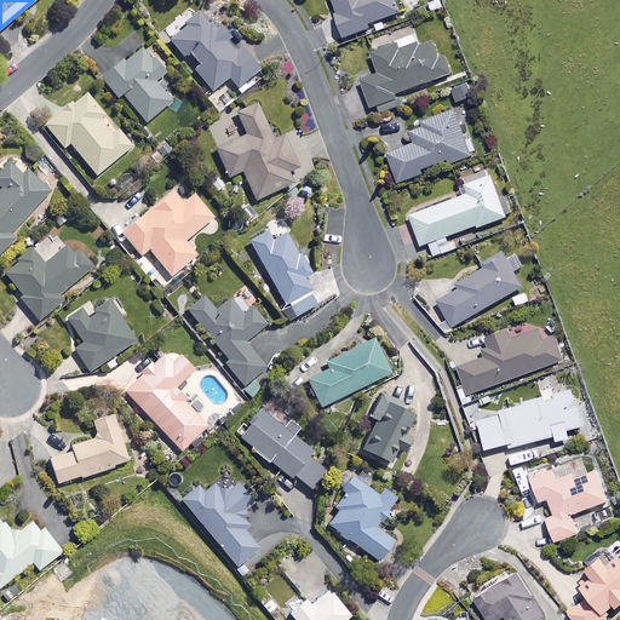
[(329,0),(338,19),(334,21),(340,39),(367,28),(366,26),(399,12),(394,0),(329,0)]
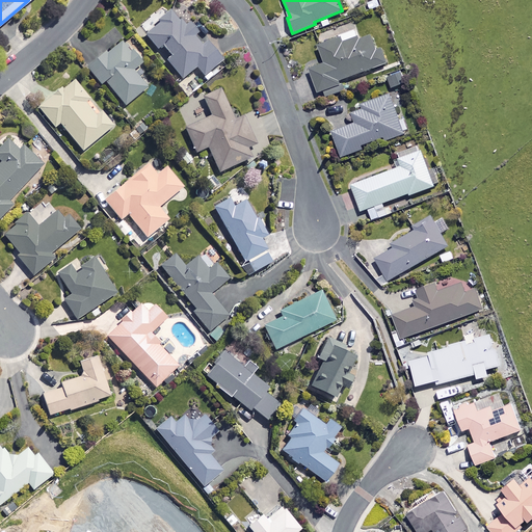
[(376,0),(369,0),(364,2),(368,14),(380,8),(376,0)]
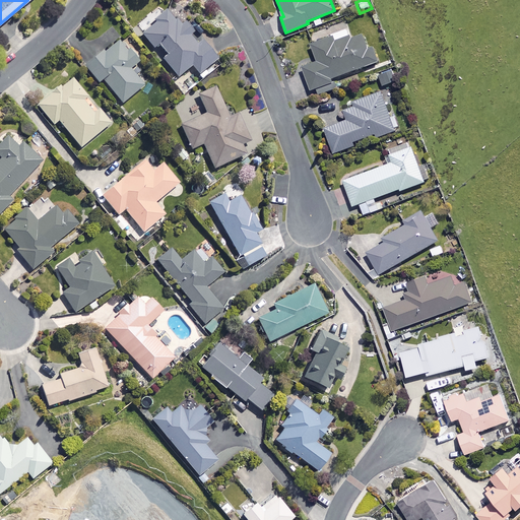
[(148,14),(138,23),(142,28),(139,31),(153,48),(157,45),(166,55),(161,58),(177,76),(190,65),(197,73),(214,59),(177,13),(172,17),(165,9),(152,19),(148,14)]
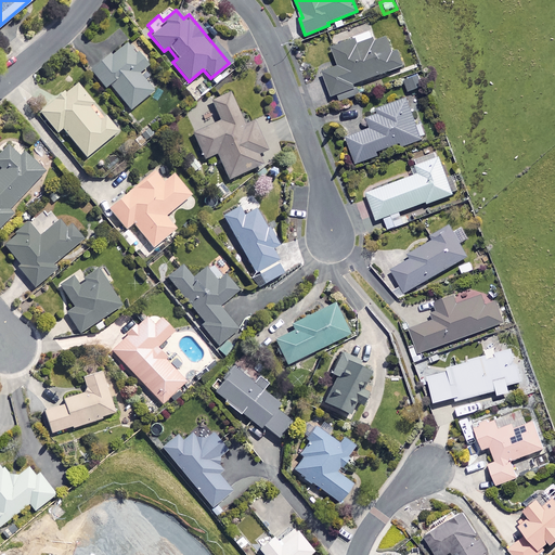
[(387,46),(383,36),(373,39),(370,33),(330,48),(337,66),(321,73),(330,98),(336,94),(339,101),(359,93),(355,84),(401,66),(392,43),(387,46)]
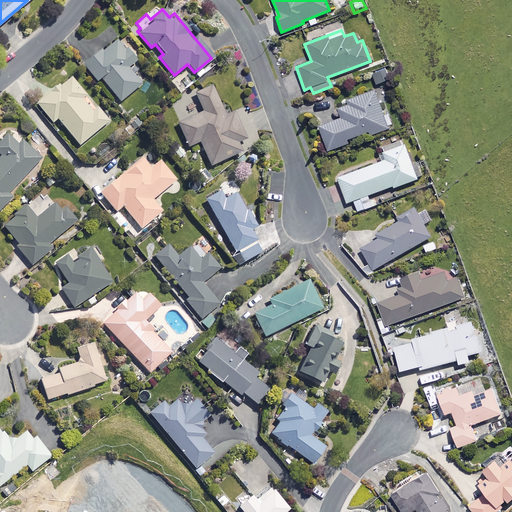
[(135,60),(116,38),(101,51),(99,49),(82,63),(96,80),(99,78),(119,101),(140,83),(126,67),(135,60)]
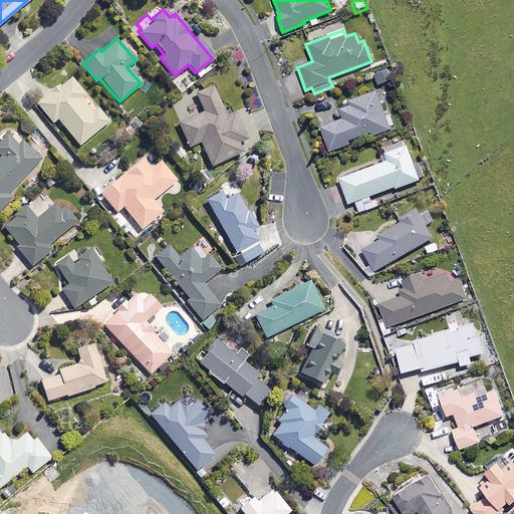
[(384,69),(372,74),(377,85),(390,80),(384,69)]
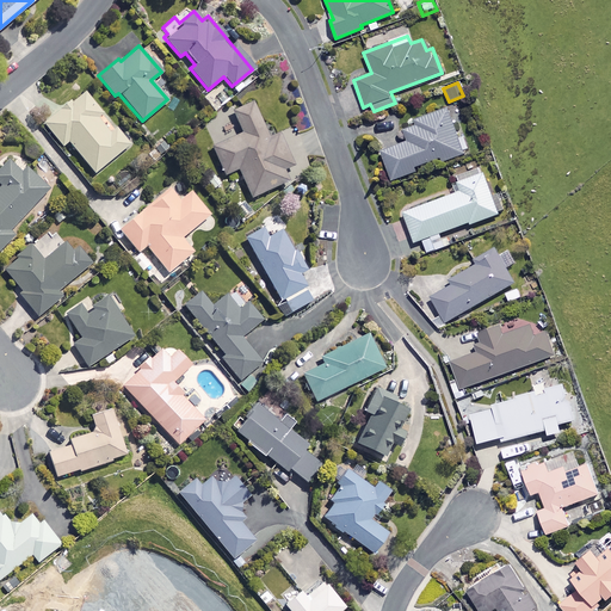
[(102,113),(81,90),(42,123),(62,146),(67,141),(93,173),(128,144),(111,124),(105,129),(96,118),(102,113)]
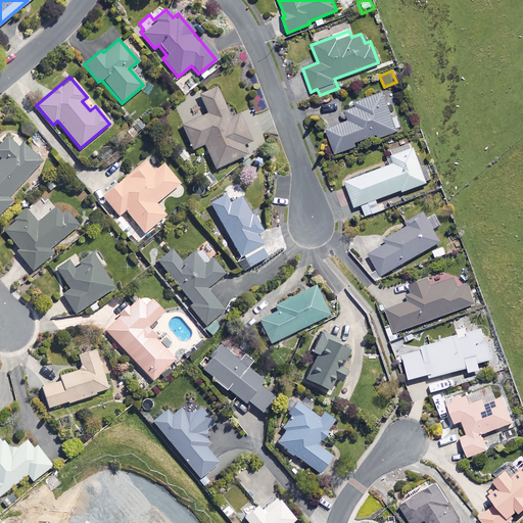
[(228,117),(215,88),(197,95),(205,113),(180,126),(191,150),(202,144),(214,170),(245,154),(241,145),(249,141),(237,113),(228,117)]
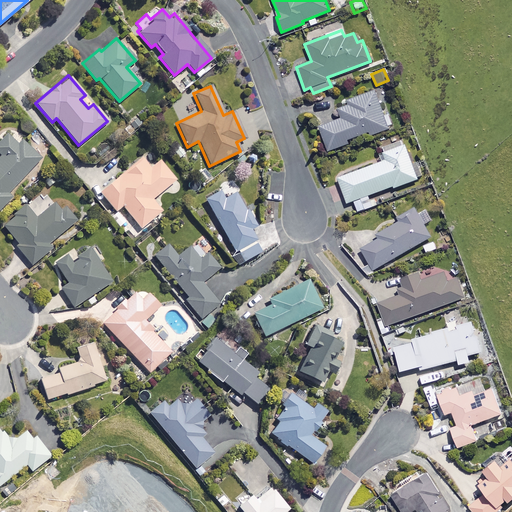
[(387,129),(374,91),(345,100),(347,105),(337,109),(340,119),(319,126),(327,150),(346,144),(345,140),(369,132),(370,135),(387,129)]
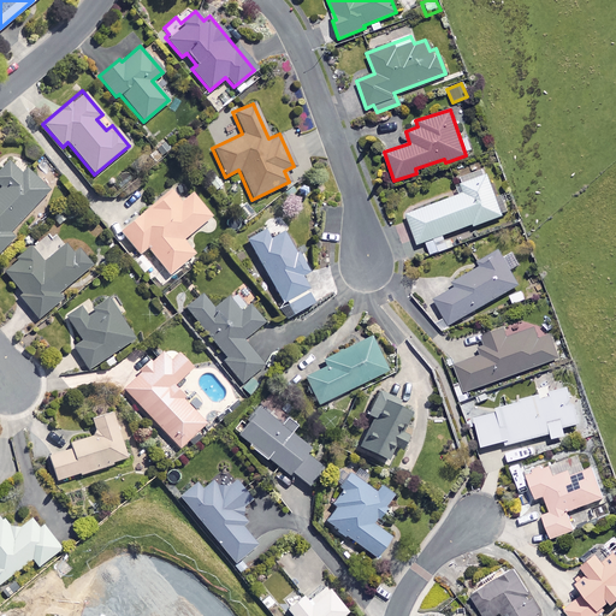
[(47,190),(10,157),(0,166),(0,250),(13,237),(9,232),(47,190)]
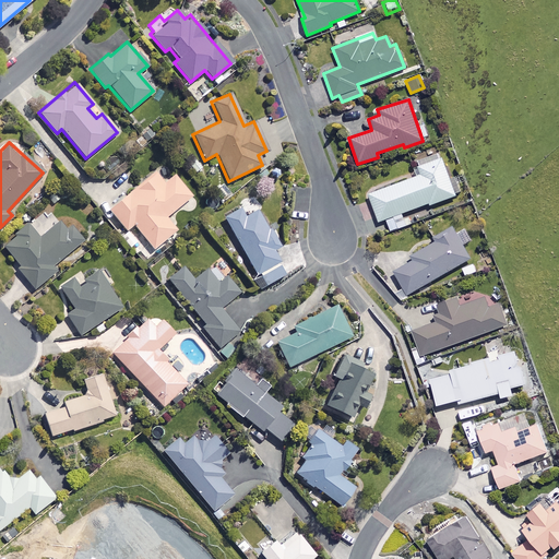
[(378,223),(385,219),(390,233),(409,226),(404,212),(429,203),(430,205),(454,197),(441,158),(415,167),(418,176),(368,194),(378,223)]
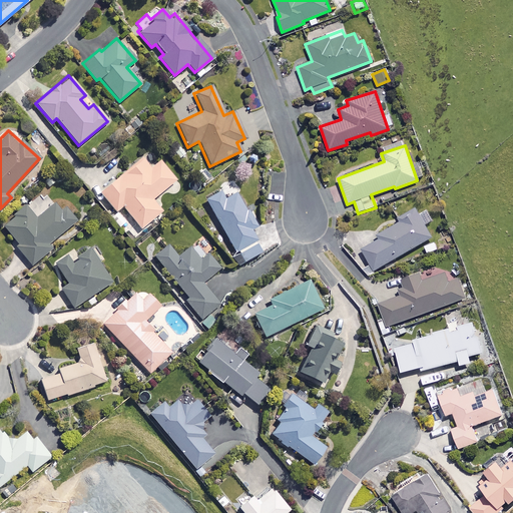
[(149,167),(140,157),(99,192),(114,211),(121,205),(140,228),(160,211),(150,199),(174,179),(158,160),(149,167)]
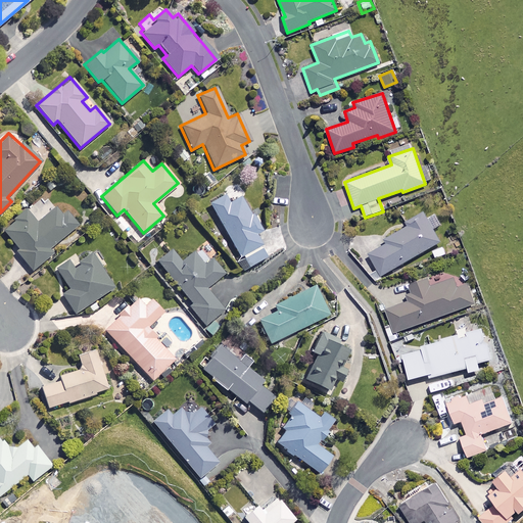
[(228,203),(223,195),(208,203),(246,268),(266,256),(253,234),(259,231),(240,196),(228,203)]
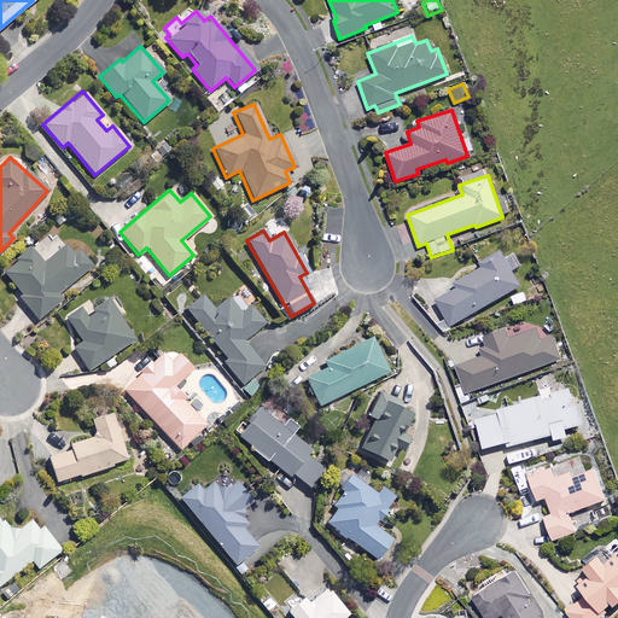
[(89,266),(69,240),(42,263),(30,249),(3,272),(22,295),(18,297),(38,320),(62,298),(57,293),(89,266)]
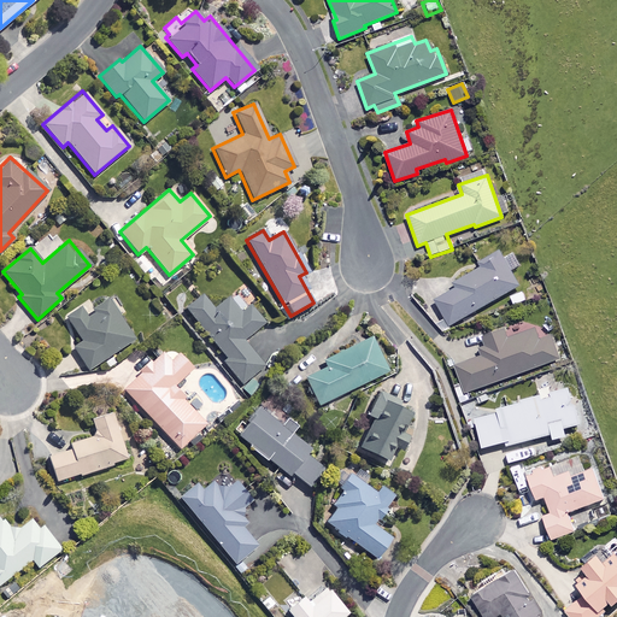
[(521,285),(501,251),(480,263),(481,265),(453,282),(456,286),(434,299),(448,325),(521,285)]
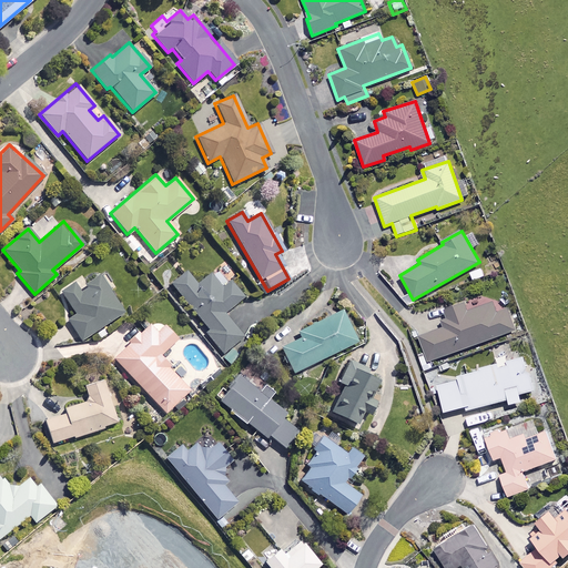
[(196,284),(185,270),(170,283),(208,330),(205,333),(222,354),(243,336),(223,312),(243,295),(231,280),(221,287),(209,273),(196,284)]
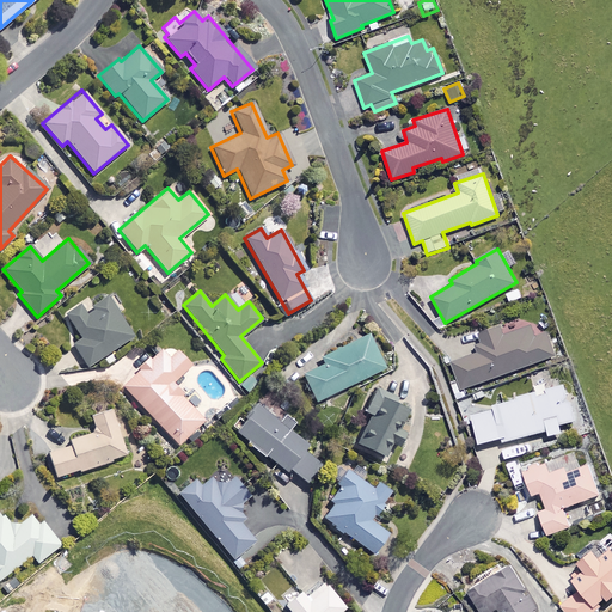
[(118,310),(109,295),(85,311),(80,304),(63,314),(80,338),(71,344),(86,367),(133,335),(116,311),(118,310)]
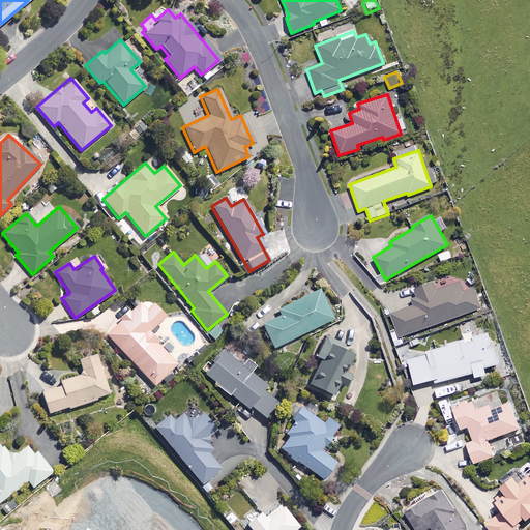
[(414,289),(416,294),(408,297),(411,306),(390,314),(399,337),(480,308),(469,275),(435,288),(433,282),(414,289)]
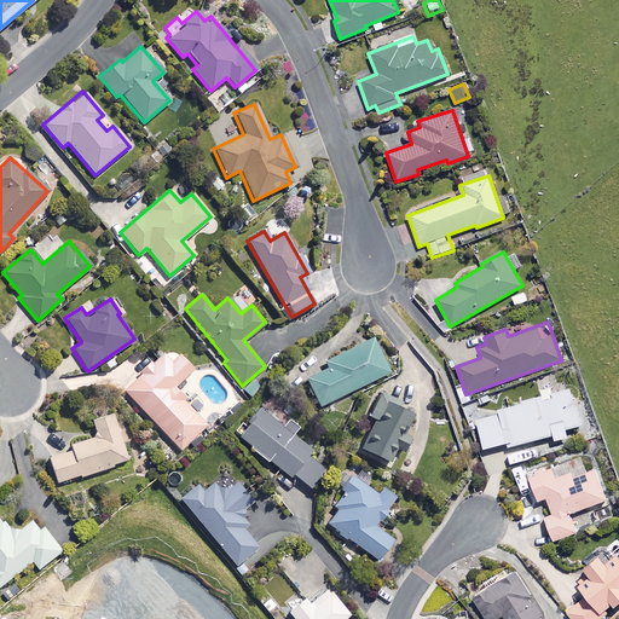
[(387,372),(370,337),(323,362),(327,368),(304,379),(318,406),(387,372)]
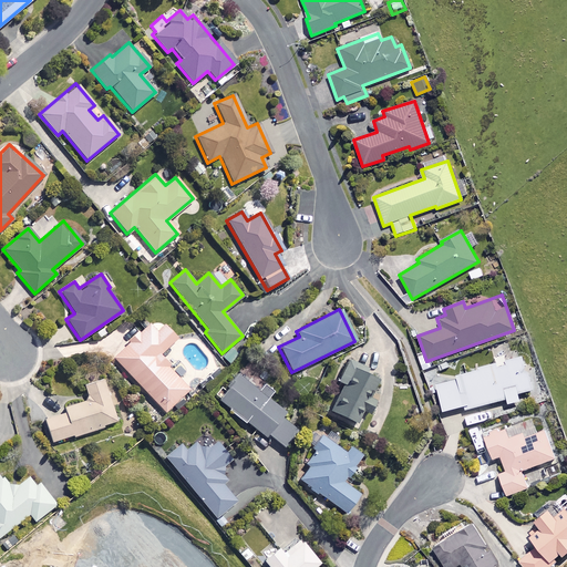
[(157,329),(150,321),(112,358),(164,412),(188,390),(156,357),(175,339),(162,325),(157,329)]
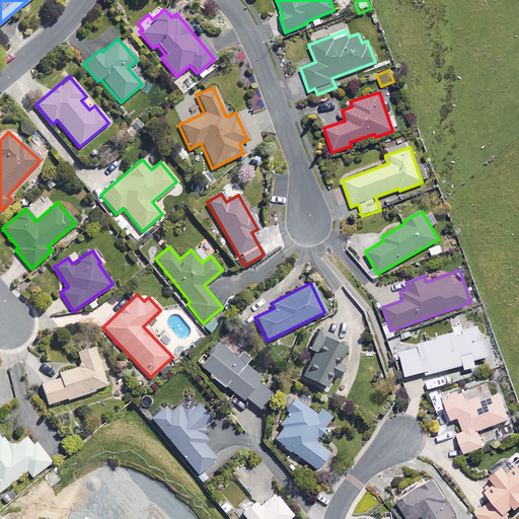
[(487,357),(477,325),(415,344),(416,348),(397,353),(404,377),(424,371),(425,375),(463,365),(464,370),(475,367),(473,361),(487,357)]
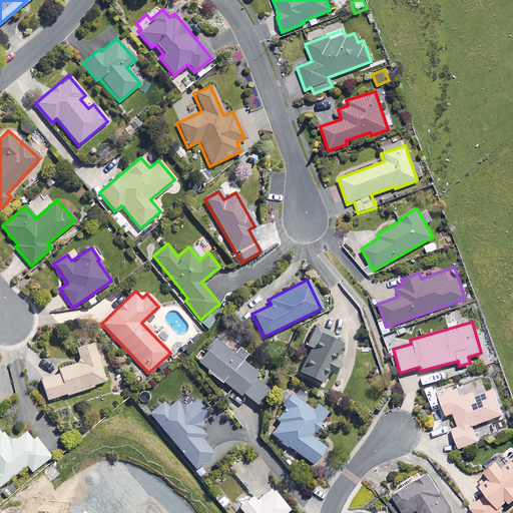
[(329,333),(312,325),(303,344),(309,346),(297,372),(322,384),(340,344),(327,338),(329,333)]
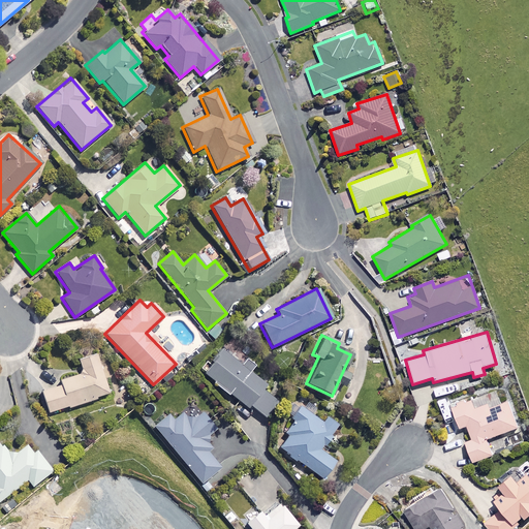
[(266,385),(249,373),(255,365),(245,358),(239,365),(219,350),(200,375),(226,395),(227,393),(247,407),(249,405),(265,417),(277,401),(262,390),(266,385)]
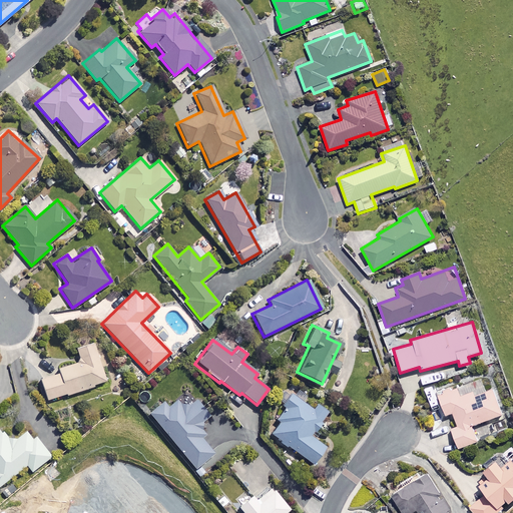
[(106,382),(92,342),(75,348),(79,361),(57,369),(58,373),(39,380),(46,402),(106,382)]
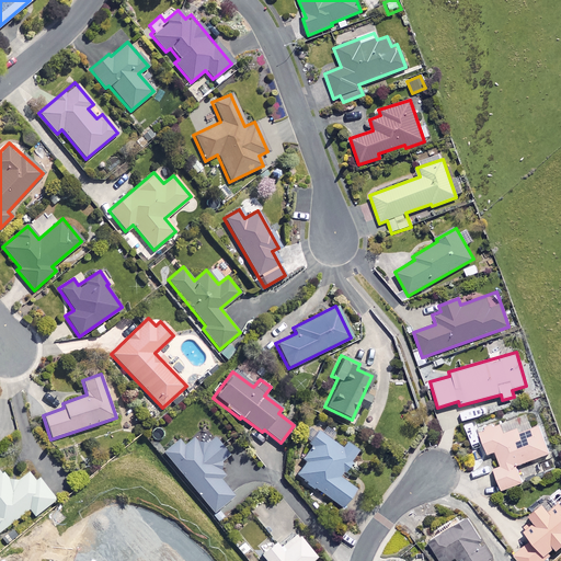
[(508,434),(504,423),(477,433),(485,455),(494,451),(500,467),(492,469),(500,491),(522,482),(515,466),(550,454),(538,423),(508,434)]
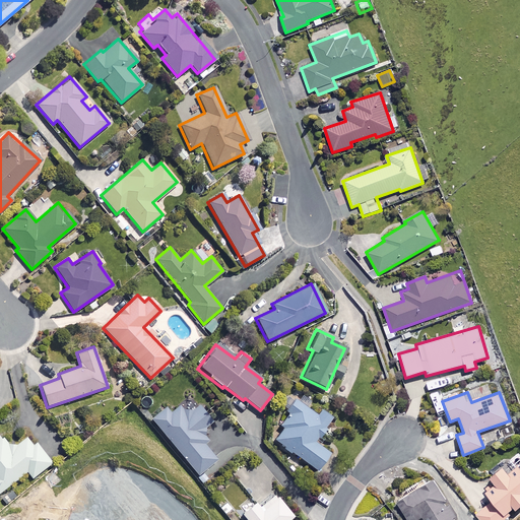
[(316,415),(293,400),(278,421),(283,425),(272,441),(317,469),(328,452),(314,442),(330,417),(319,410),(316,415)]
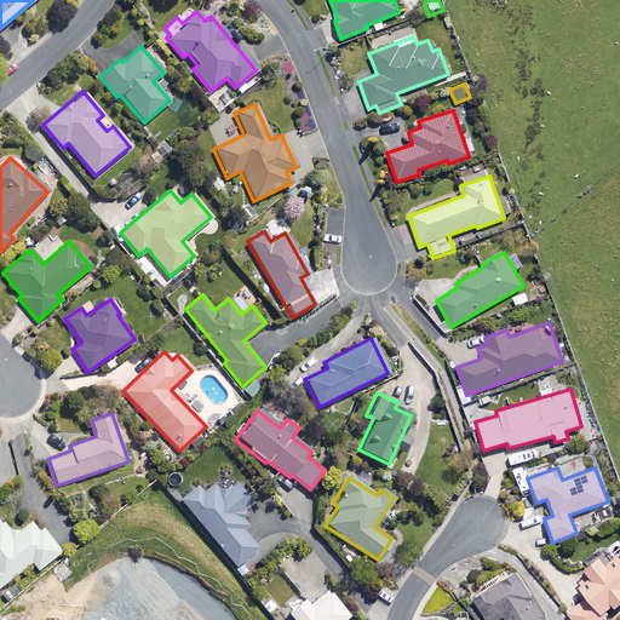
[(235,484),(213,483),(202,493),(196,487),(181,500),(236,566),(258,547),(241,527),(246,523),(237,514),(251,503),(235,484)]
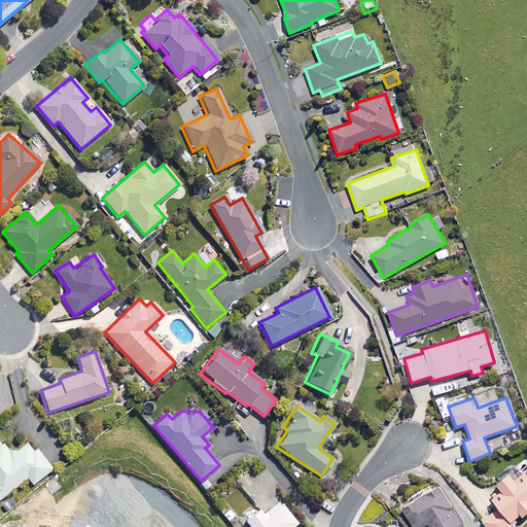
[(0,442),(0,497),(27,478),(32,484),(51,469),(36,448),(32,451),(26,443),(9,455),(0,442)]
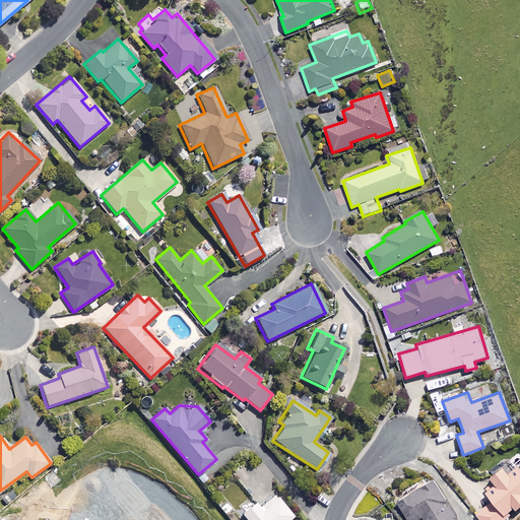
[(479,519),(500,519),(513,509),(514,511),(519,506),(519,469),(519,468),(519,457),(516,454),(486,477),(493,484),(482,493),(490,501),(474,514),(479,519)]
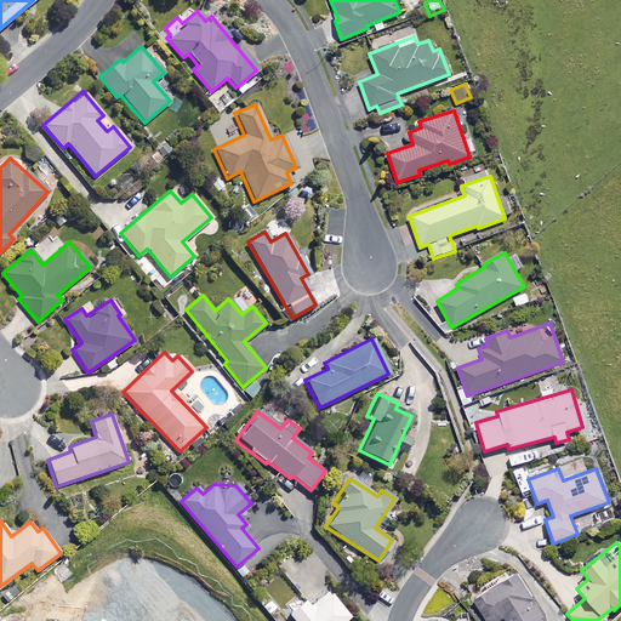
[(530,598),(514,573),(472,600),(485,620),(495,620),(502,616),(505,620),(540,620),(528,600),(530,598)]
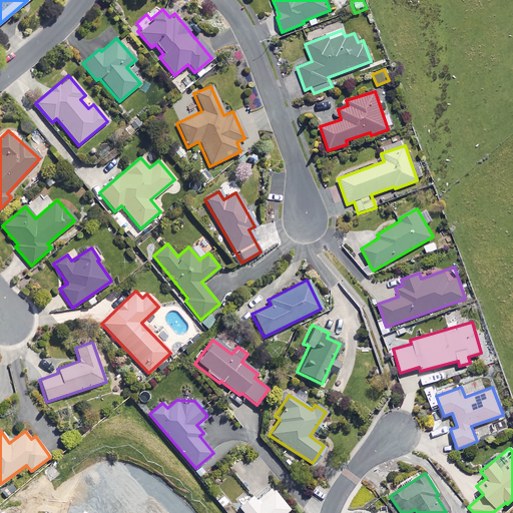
[(246,493),(233,504),(239,512),(280,512),(286,508),(268,487),(252,500),(246,493)]
